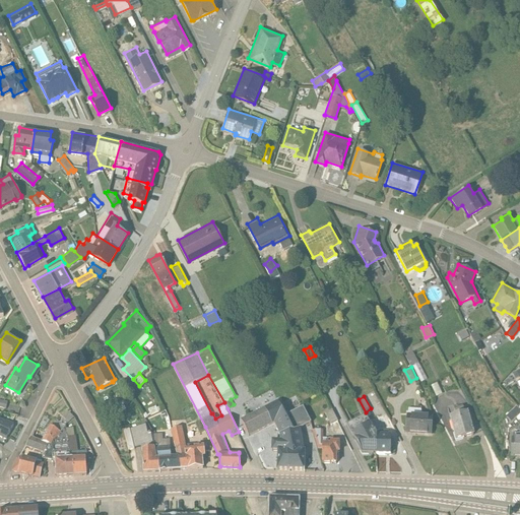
[(277,399),(241,419),(248,435),(274,423),(279,433),(279,439),(271,439),(270,450),(277,451),(277,468),(288,468),(304,469),(305,449),(304,449),(300,428),(310,422),(303,405),(285,414),(277,399)]
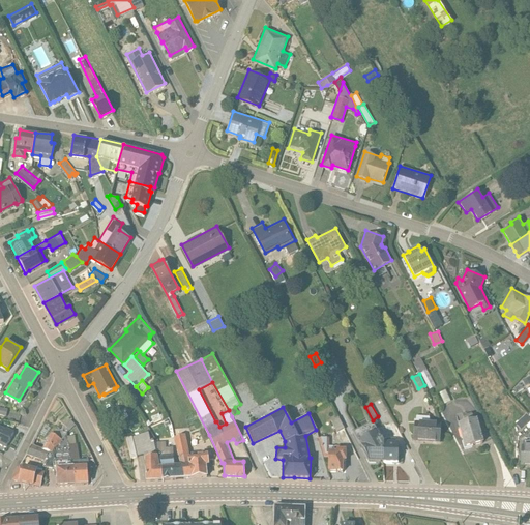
[(113,412),(104,416),(109,426),(128,415),(125,409),(114,415),(113,412)]
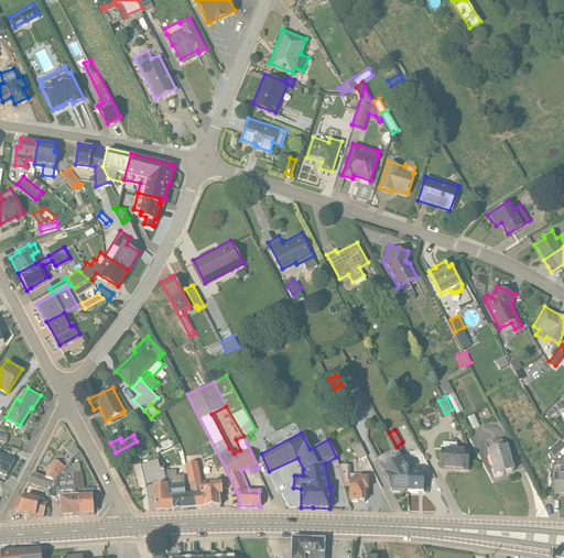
[(161,441),(163,448),(172,445),(172,444),(174,441),(173,438),(170,439),(169,437),(161,441)]
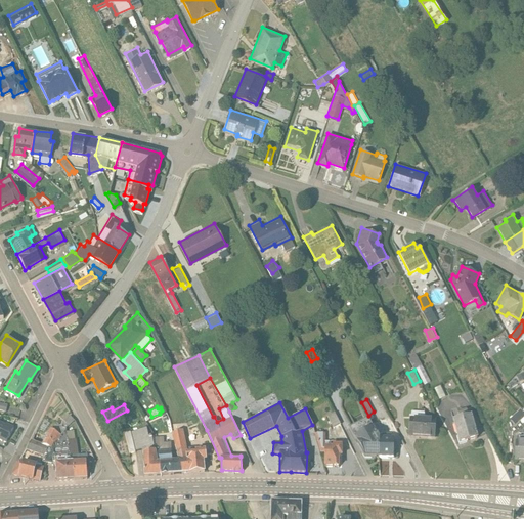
[(140,417),(136,408),(130,412),(135,421),(140,417)]
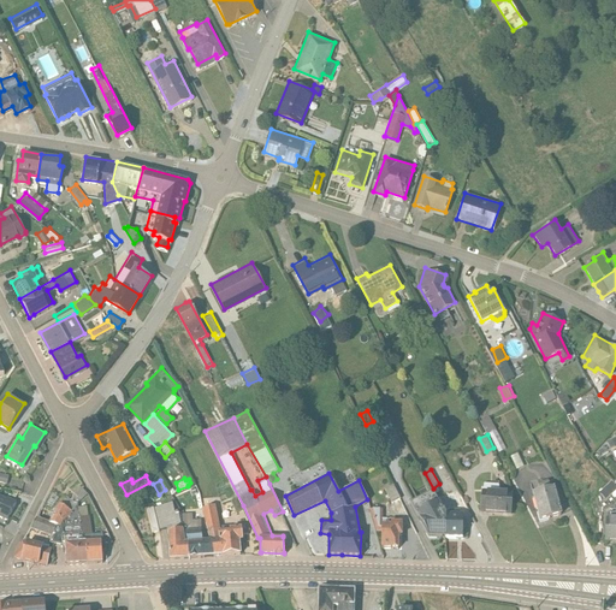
[(539,521),(549,519),(549,517),(561,514),(554,487),(551,487),(548,480),(538,483),(539,491),(532,493),(537,513),(537,514),(539,521)]
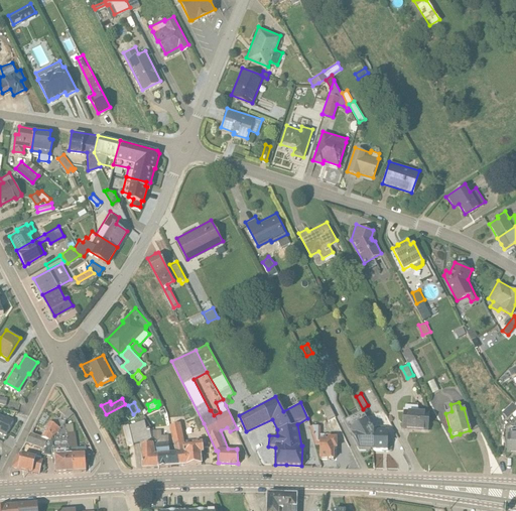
[(502,411),(507,417),(512,413),(515,416),(515,414),(515,406),(512,402),(502,411)]
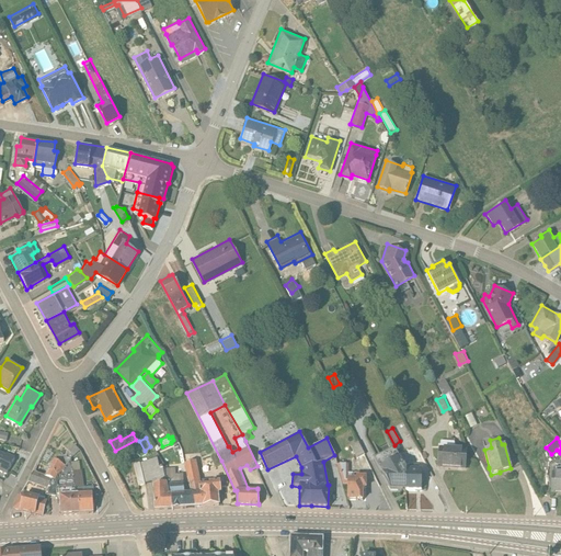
[(454,441),(439,440),(439,446),(438,446),(437,467),(465,468),(467,447),(454,447),(454,441)]
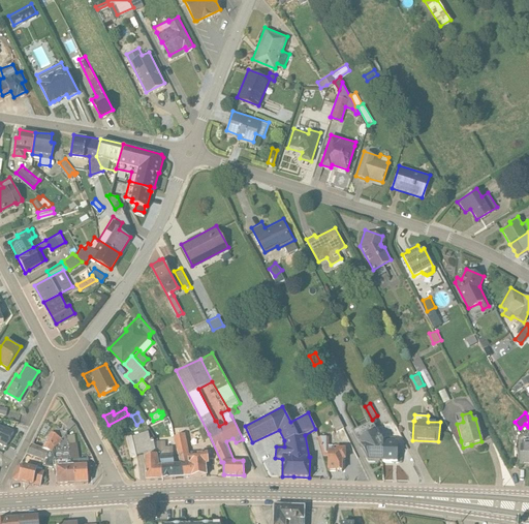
[(338,415),(330,420),(336,431),(343,427),(338,415)]
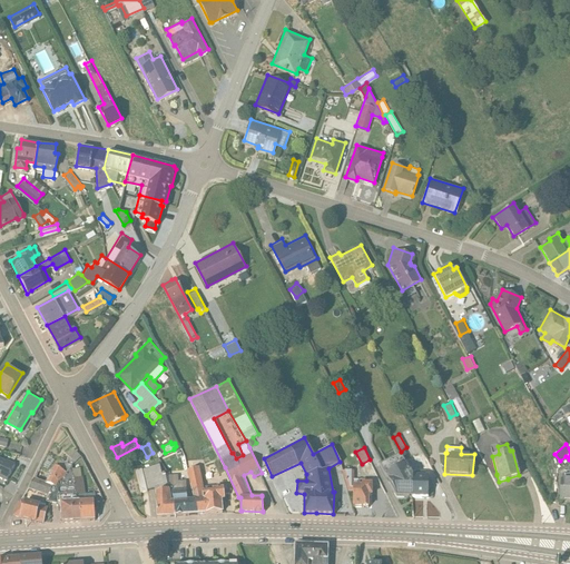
[(33,476),(29,485),(49,493),(52,484),(55,484),(58,480),(60,480),(71,463),(80,454),(76,448),(65,458),(62,457),(56,464),(55,464),(43,482),(33,476)]
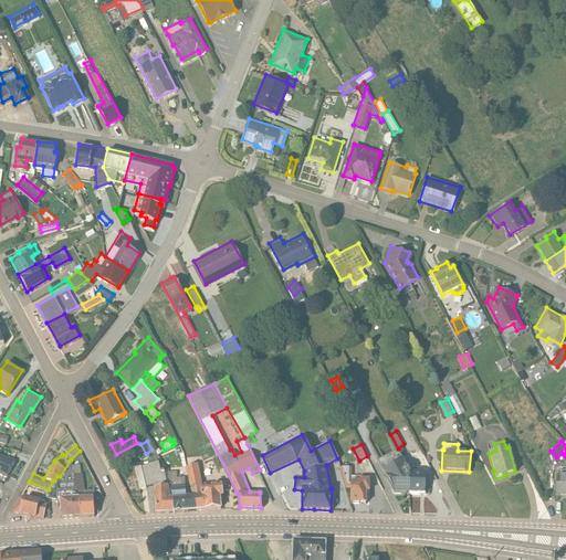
[(182,453),(186,464),(197,508),(220,507),(219,495),(223,495),(221,483),(211,484),(211,481),(201,482),(198,464),(197,458),(195,458),(192,450),(182,453)]
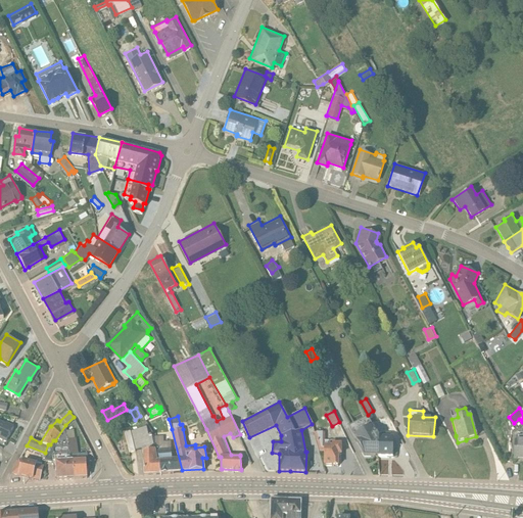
[(367,416),(348,425),(364,456),(378,456),(378,437),(367,416)]
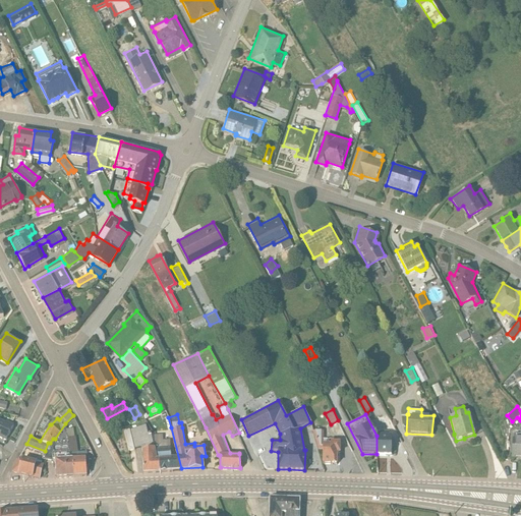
[(0,434),(5,438),(13,422),(6,419),(5,420),(0,416),(0,434)]
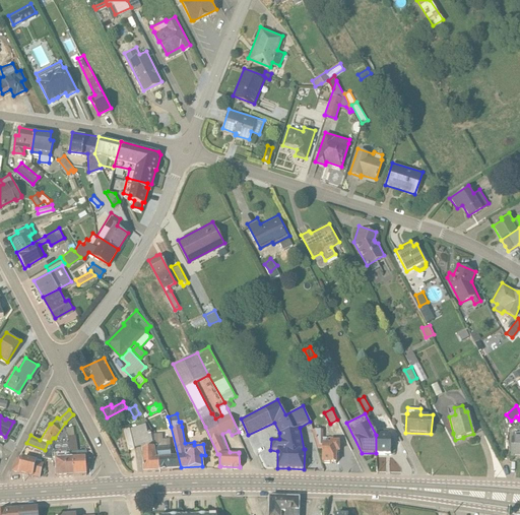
[(68,441),(65,423),(55,438),(68,441)]
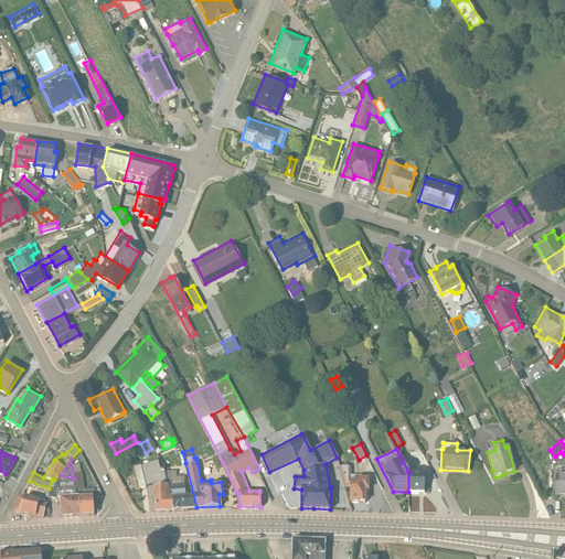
[(156,511),(173,508),(167,469),(166,468),(160,469),(158,460),(142,463),(141,463),(146,483),(152,482),(156,497),(156,511)]
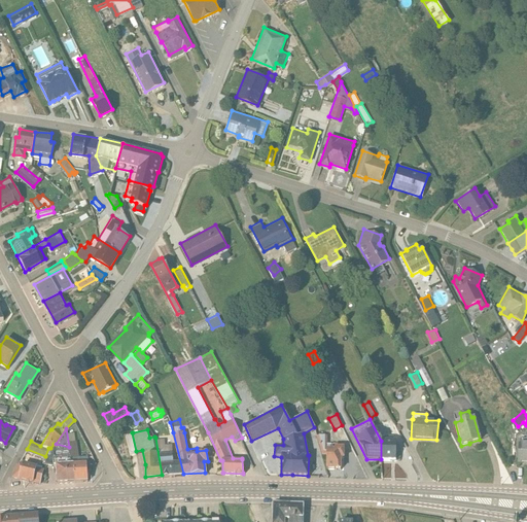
[(73,432),(67,433),(71,461),(73,461),(74,480),(88,479),(88,470),(90,468),(90,462),(88,462),(88,455),(76,455),(75,440),(74,440),(73,432)]
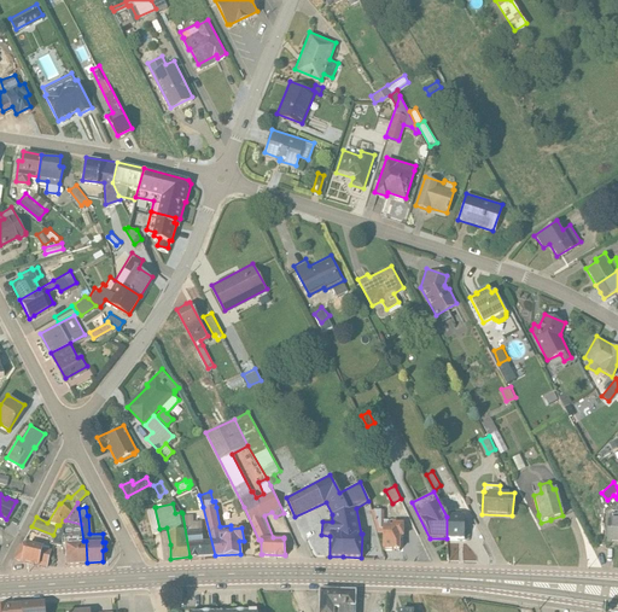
[(383,549),(400,549),(400,537),(403,537),(403,523),(402,523),(402,519),(391,519),(384,519),(384,510),(372,510),(378,531),(383,531),(383,549)]
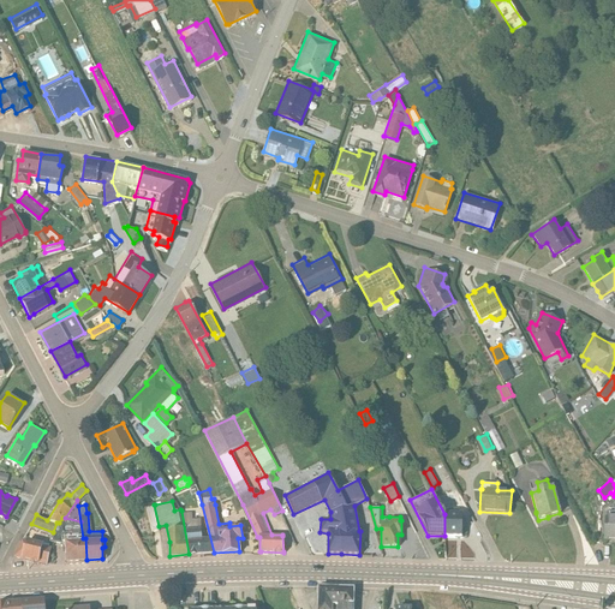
[(459,508),(446,508),(445,536),(461,536),(461,513),(459,513),(459,508)]
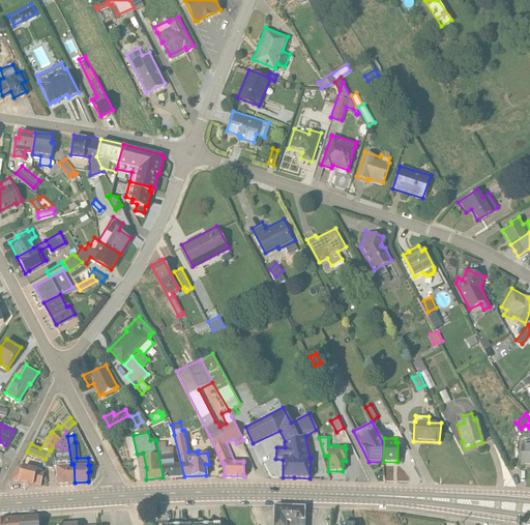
[(166,440),(156,441),(163,477),(184,476),(181,464),(175,464),(172,446),(166,446),(166,440)]
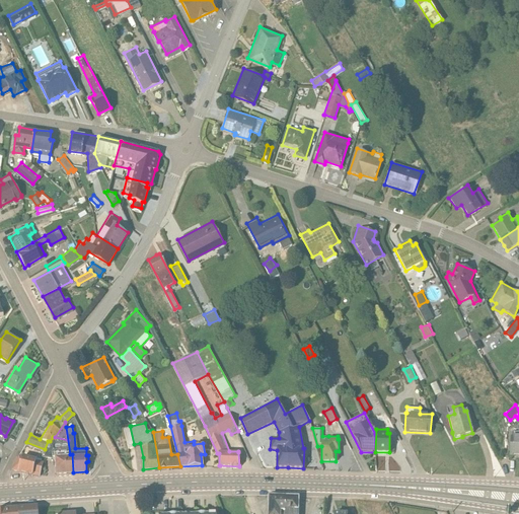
[(518,431),(511,431),(509,455),(518,455),(518,431)]
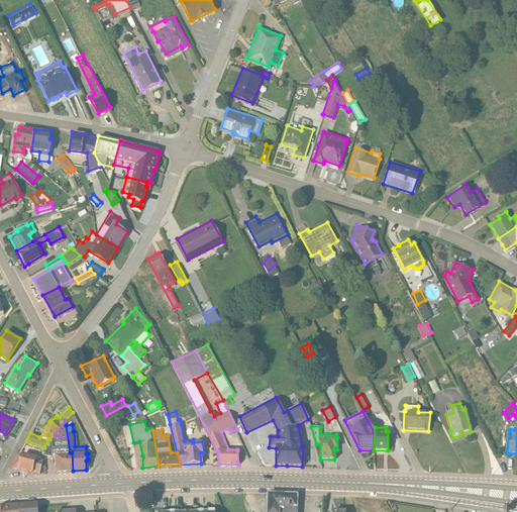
[(44,447),(42,453),(55,455),(56,472),(73,471),(72,452),(70,452),(69,447),(52,447),(44,447)]
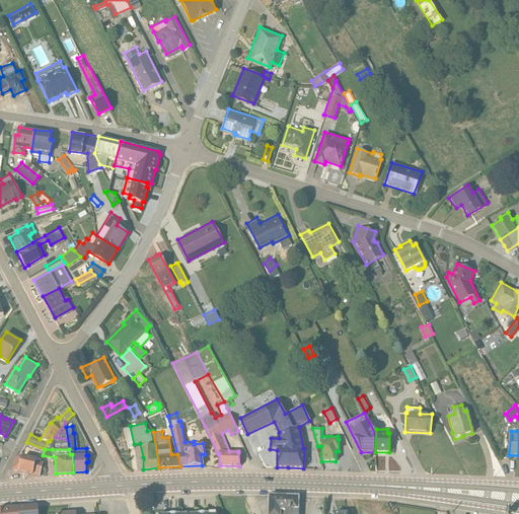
[(18,454),(11,467),(39,474),(43,459),(18,454)]
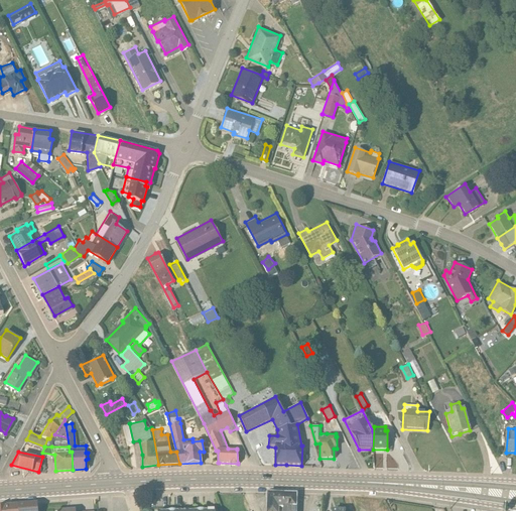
[(283,510),(284,493),(267,493),(267,507),(265,507),(265,510),(283,510)]
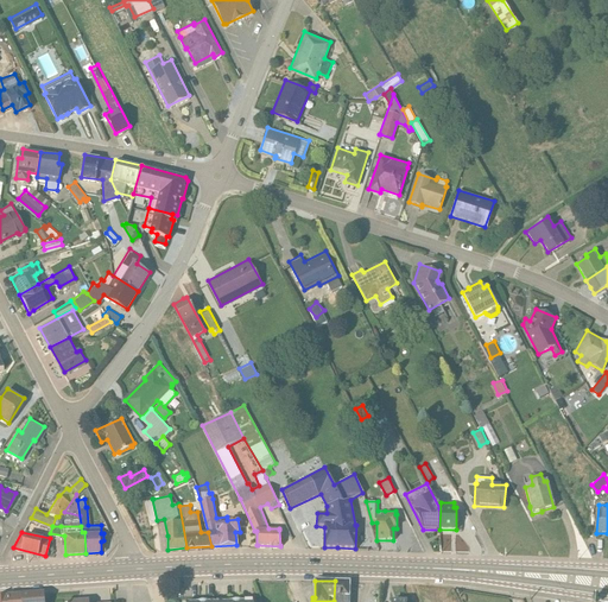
[(348,601),(349,581),(335,581),(334,601),(348,601)]
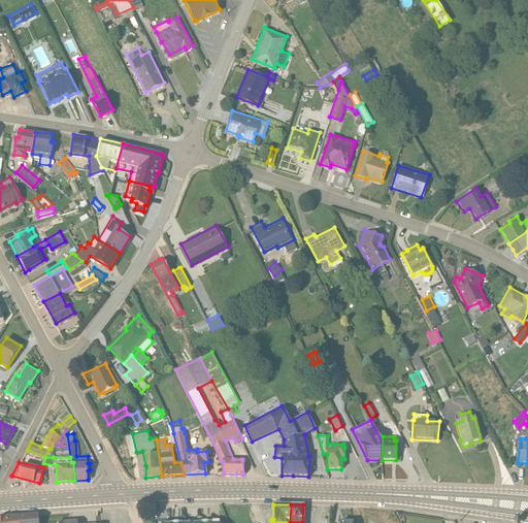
[(38,522),(38,514),(18,515),(18,522),(38,522)]
